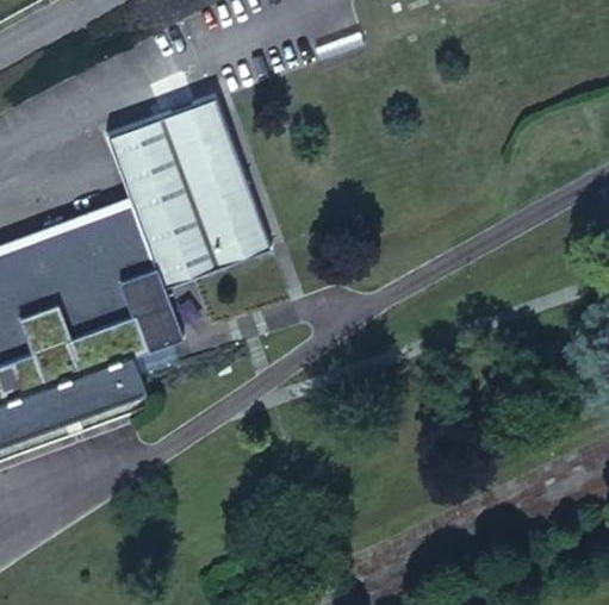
[(130,198),(156,269),(165,291),(271,250),(216,98),(106,137),(130,198)]
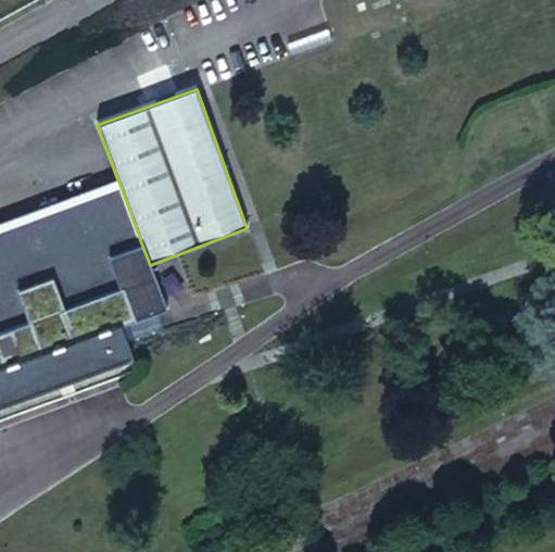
[(112,259),(142,246),(118,180),(0,224),(0,333),(28,322),(17,291),(52,278),(65,310),(121,288),(112,259)]
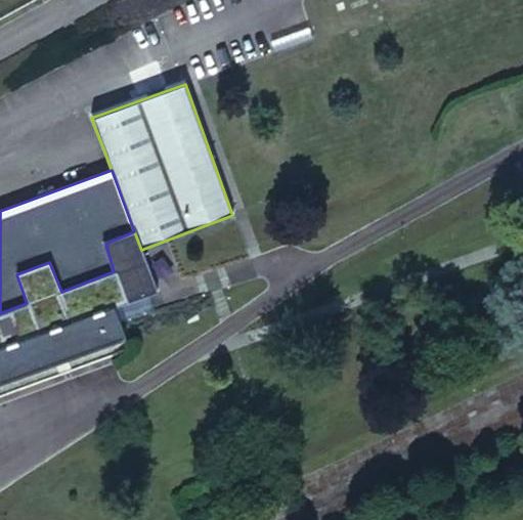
[(0,350),(114,309),(157,293),(141,250),(134,231),(105,244),(114,271),(61,292),(49,262),(16,274),(27,303),(0,313),(0,350)]
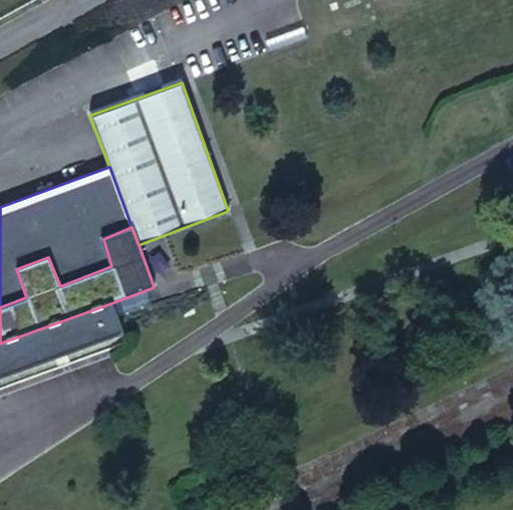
[(0,377),(122,333),(111,303),(0,343),(0,377)]
